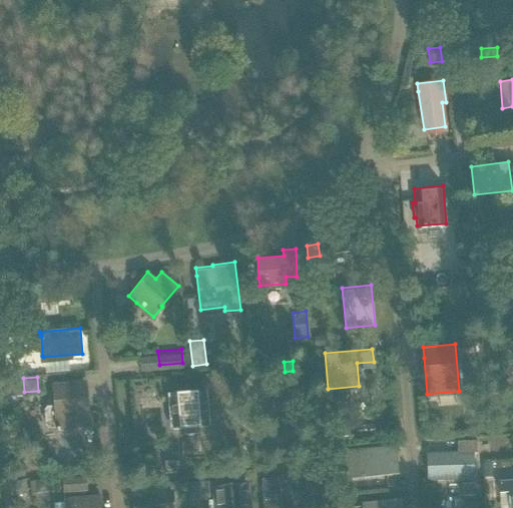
[(15,378),(0,379),(1,393),(16,392),(15,378)]
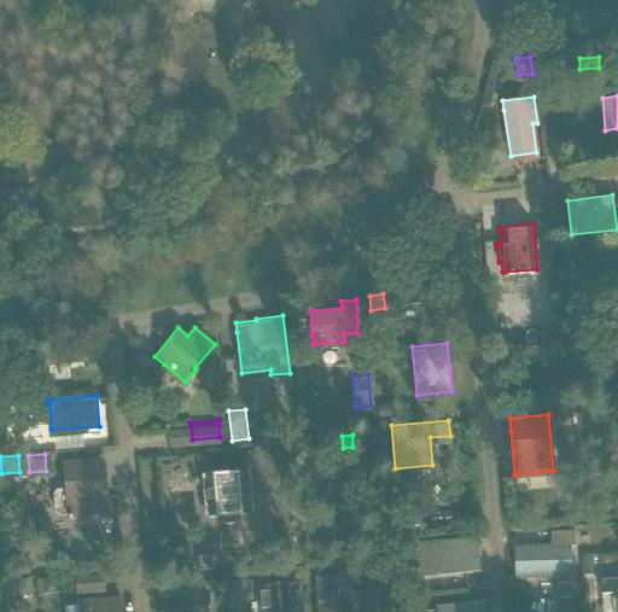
[(56,485),(52,490),(53,508),(59,514),(69,513),(69,516),(83,514),(108,512),(104,468),(77,471),(76,459),(66,460),(63,460),(65,484),(56,485)]
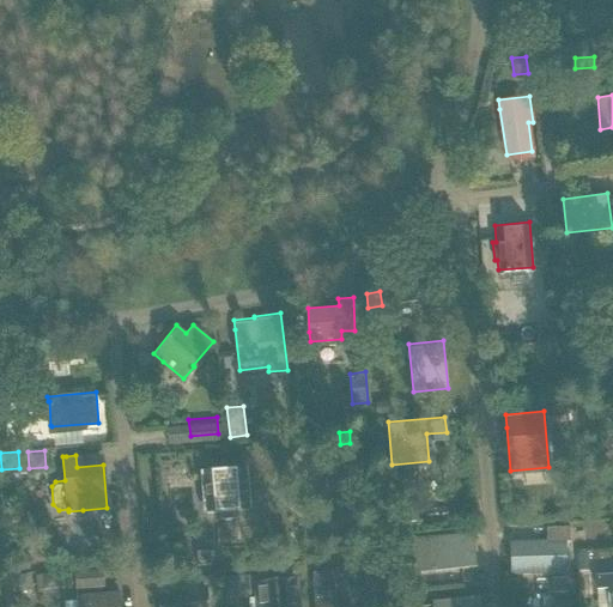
[(247,463),(200,468),(204,513),(217,511),(218,516),(236,514),(237,509),(250,508),(247,463)]
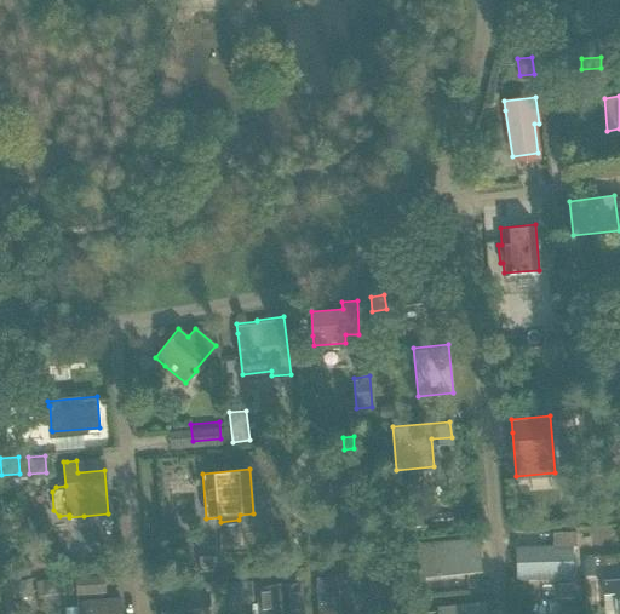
[(420,505),(394,508),(396,524),(423,523),(420,505)]
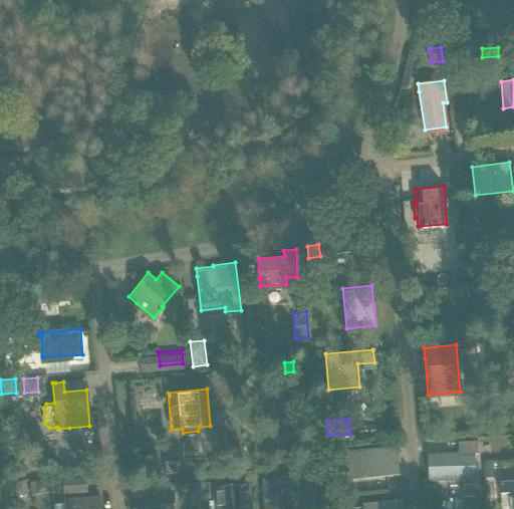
[(427,451),(428,477),(474,476),(474,450),(478,450),(477,438),(458,439),(458,450),(427,451)]
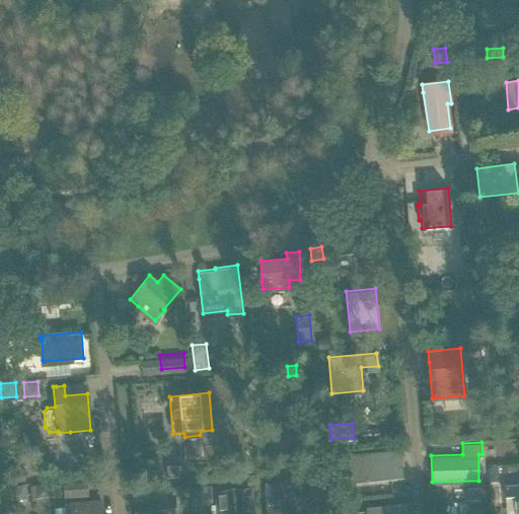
[(398,450),(347,456),(350,480),(400,474),(398,450)]
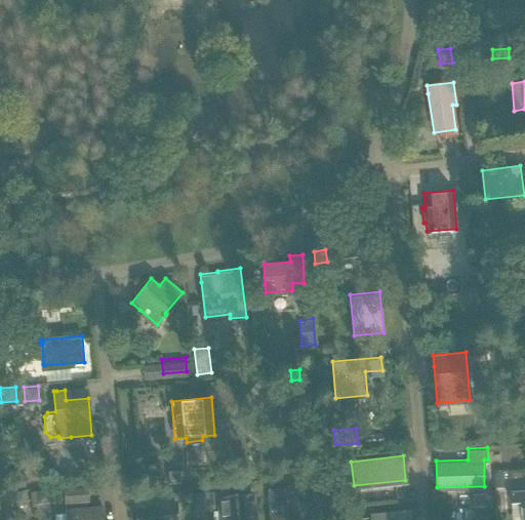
[(11,469),(8,478),(23,483),(26,474),(11,469)]
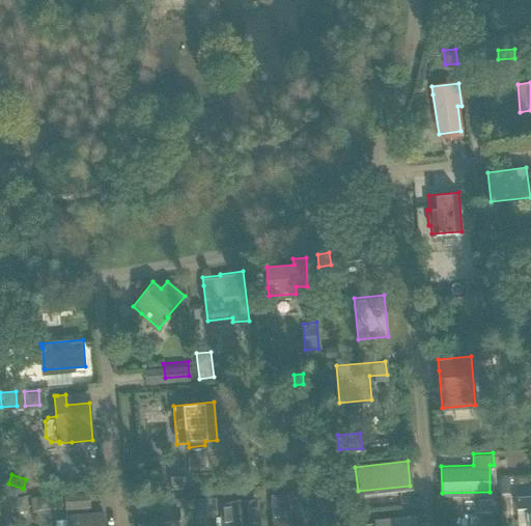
[(508,475),(499,475),(499,490),(508,490),(508,475)]
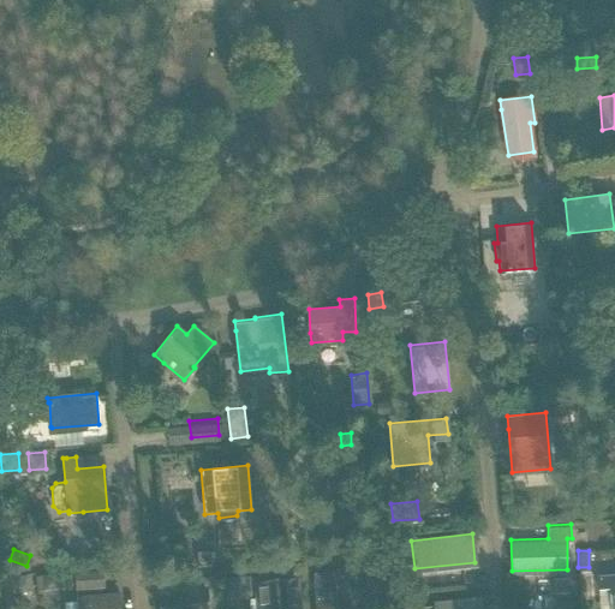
[(198,565),(212,563),(210,551),(197,553),(198,565)]
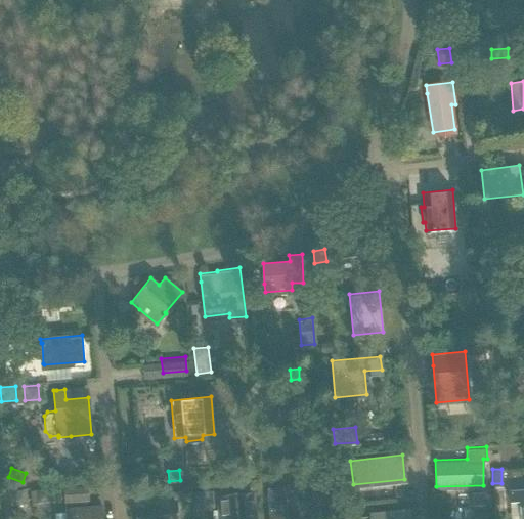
[(24,485),(7,487),(9,503),(26,501),(24,485)]
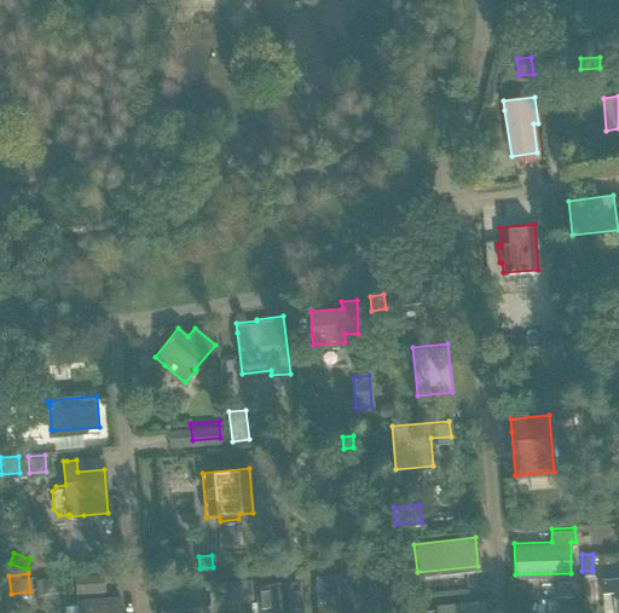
[(75,574),(76,591),(104,590),(103,573),(75,574)]
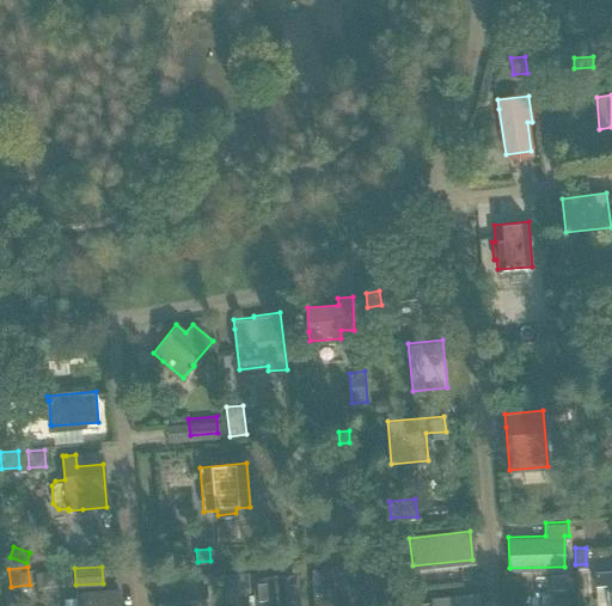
[(244,569),(220,571),(221,588),(245,586),(244,569)]
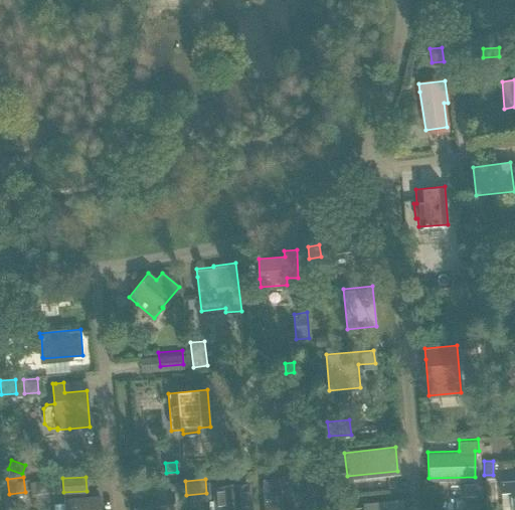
[(324,493),(340,492),(339,479),(323,480),(324,493)]
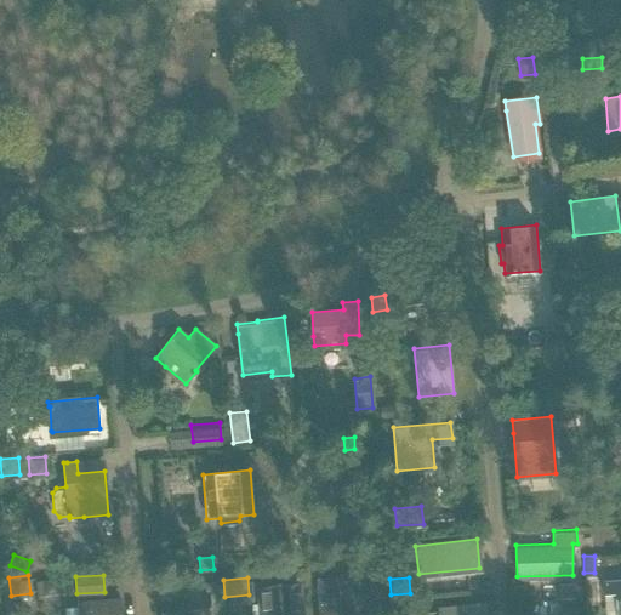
[(620,614),(620,579),(604,580),(605,592),(607,614),(620,614)]
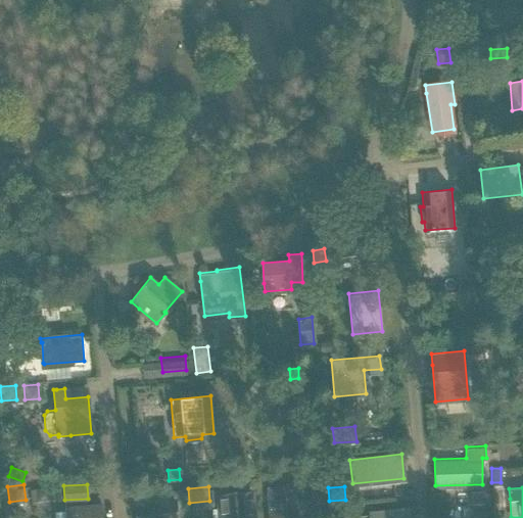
[(253,517),(251,492),(220,496),(221,509),(221,517),(253,517)]
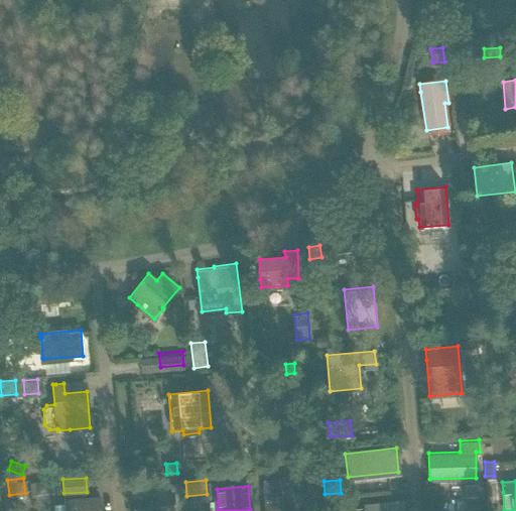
[(176,510),(174,490),(132,494),(133,510),(176,510)]
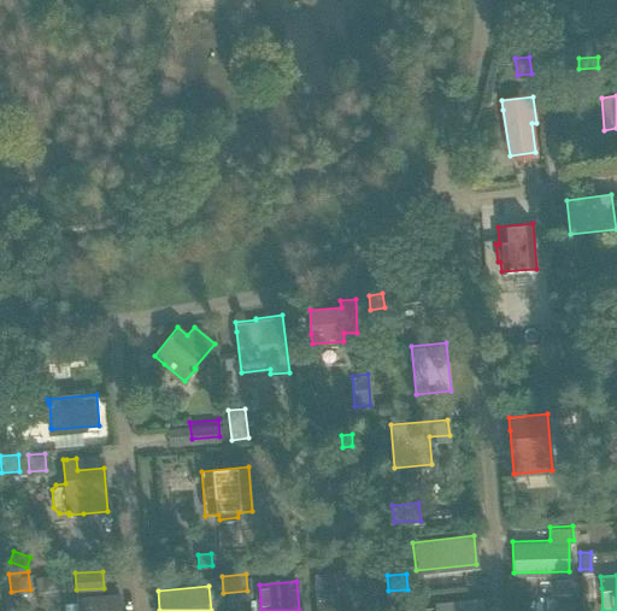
[(78,610),(119,610),(118,594),(78,597),(78,600),(78,610)]
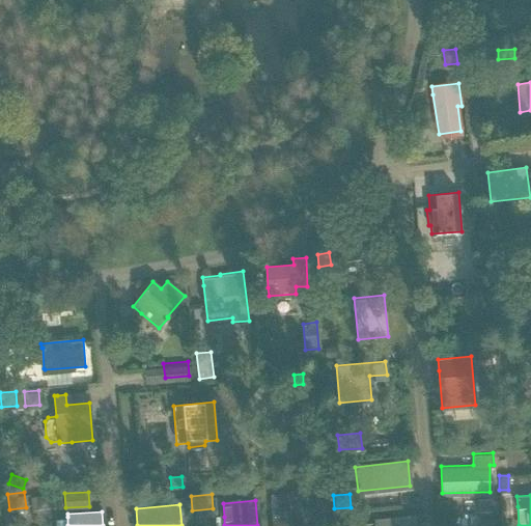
[(290,515),(271,516),(271,525),(303,525),(302,514),(290,515)]
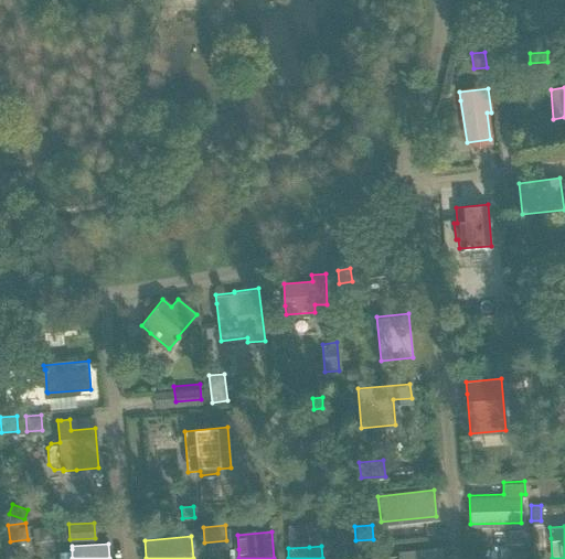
[(440,558),(439,547),(417,550),(401,551),(401,558),(440,558)]
